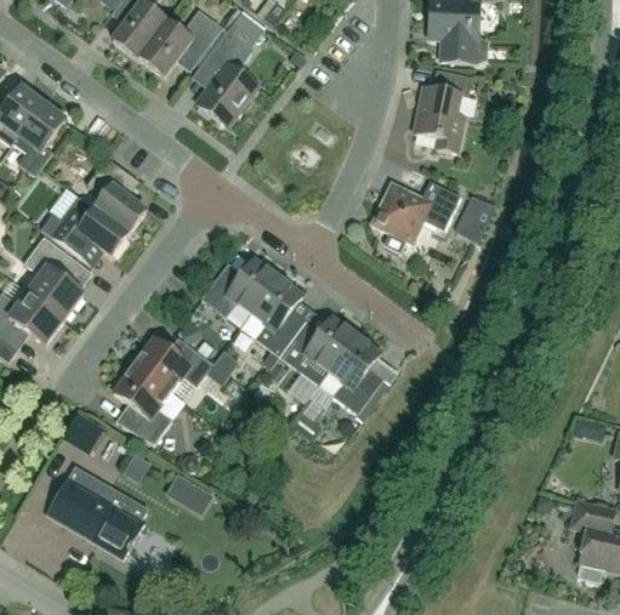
[(124,23),(112,40),(137,58),(138,57),(165,21),(151,9),(157,0),(120,0),(117,5),(130,16),(124,23)]
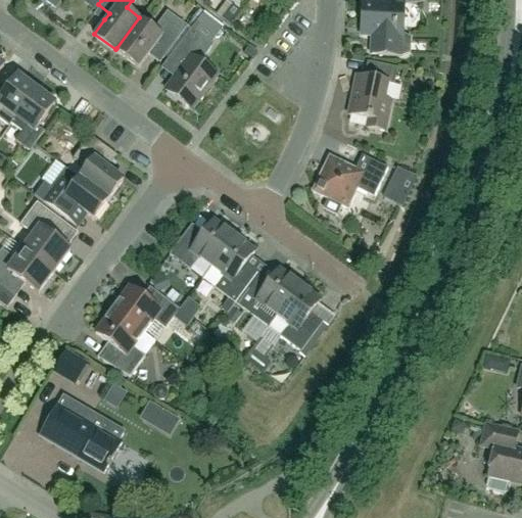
[(232,0),(231,2),(222,15),(231,22),(240,9),(238,7),(243,0),(232,0)]
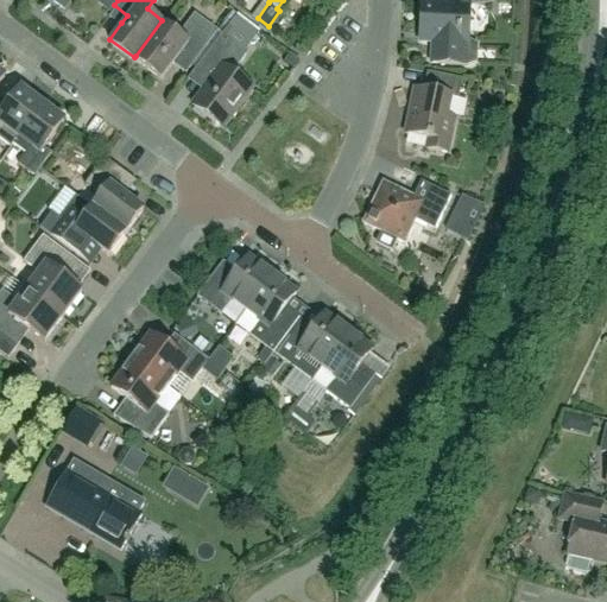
[(469,36),(467,36),(468,0),(422,0),(419,36),(432,37),(431,58),(470,61),(476,58),(476,40),(469,36)]
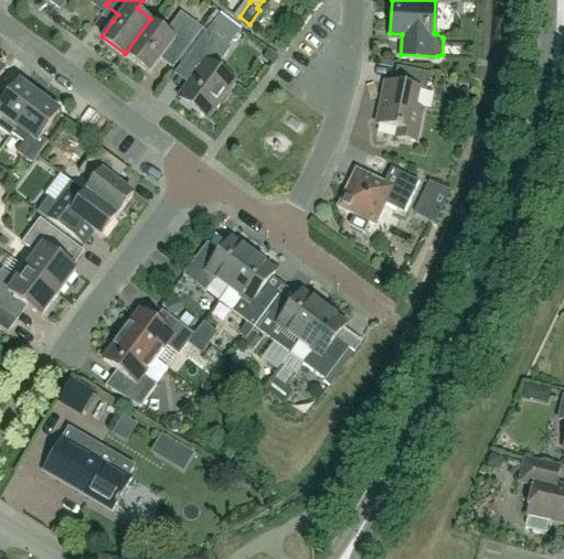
[(150,19),(126,52),(149,70),(160,55),(165,49),(177,57),(201,24),(180,9),(165,29),(150,19)]
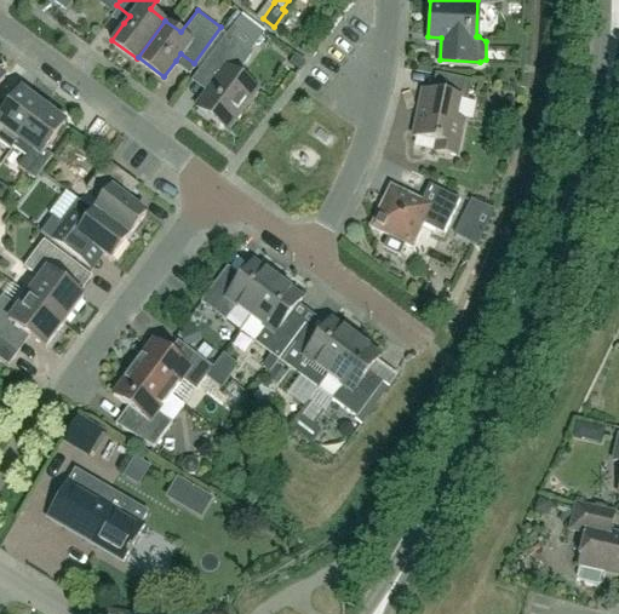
[(227,29),(194,72),(210,82),(206,89),(195,103),(227,126),(257,86),(236,69),(252,49),(250,47),(263,30),(239,12),(227,29)]
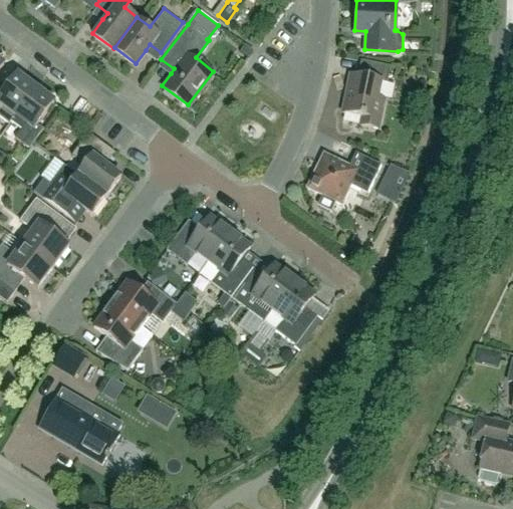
[(376,94),(379,79),(387,80),(391,63),(360,57),(356,73),(349,71),(341,109),(361,113),(359,121),(377,125),(383,95),(376,94)]
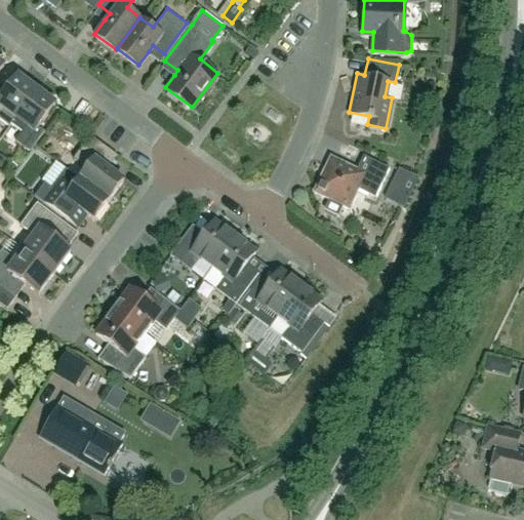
[(14,115),(36,87),(16,73),(0,94),(0,117),(8,123),(10,121),(14,115)]
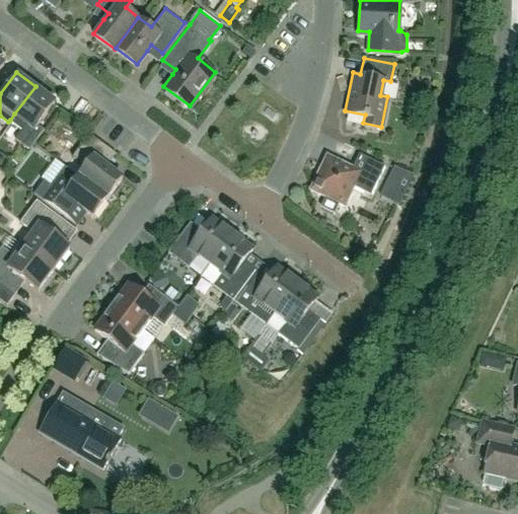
[(14,114),(10,120),(20,128),(14,136),(22,142),(54,100),(35,86),(14,114)]
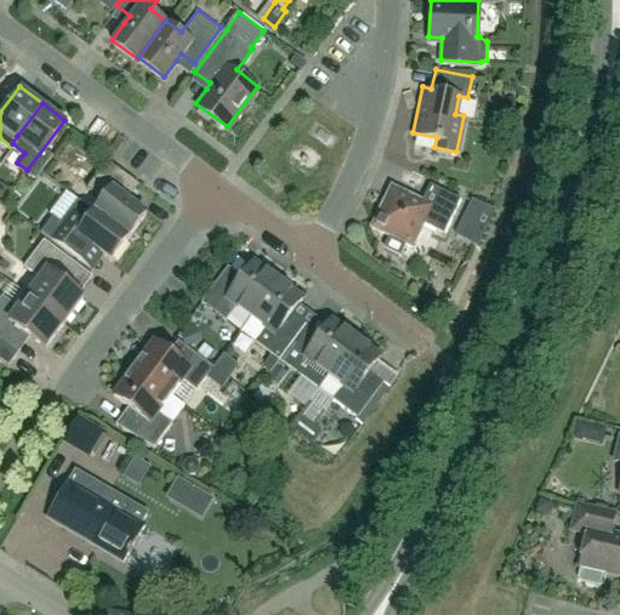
[(94,208),(128,233),(146,210),(126,197),(138,181),(106,157),(85,184),(102,197),(94,208)]
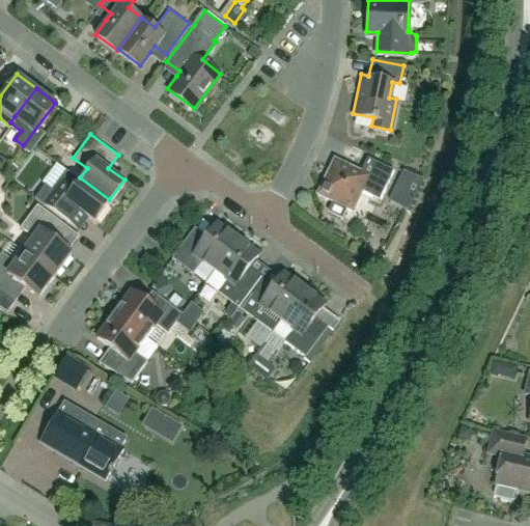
[(10,170),(27,181),(44,156),(27,144),(10,170)]
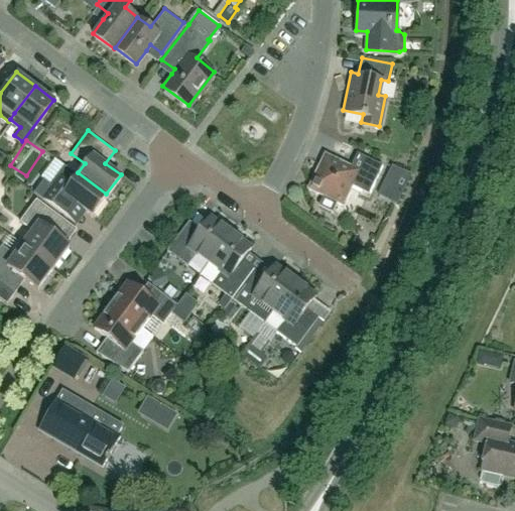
[(308,184),(324,192),(318,201),(319,204),(330,209),(333,208),(337,199),(342,201),(351,182),(368,190),(382,162),(357,150),(350,164),(325,152),(308,184)]
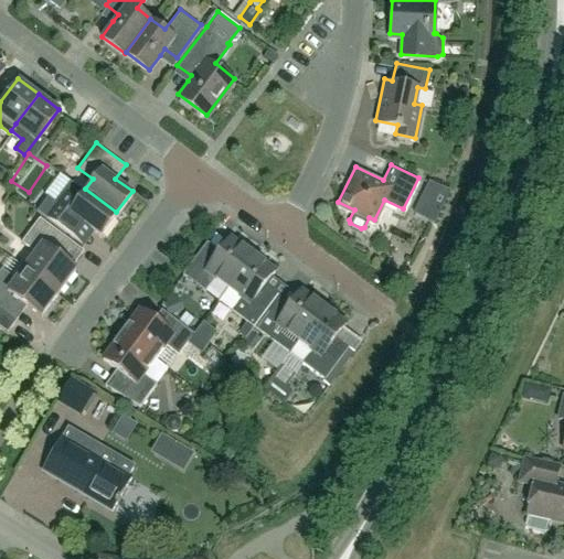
[(100,234),(116,212),(85,189),(70,178),(54,199),(48,193),(36,207),(83,243),(93,228),(100,234)]
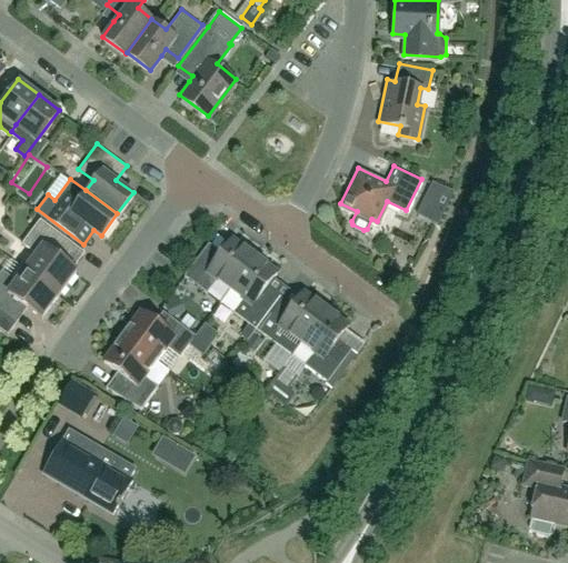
[(25,267),(58,292),(76,269),(61,258),(73,242),(39,217),(21,241),(36,252),(25,267)]
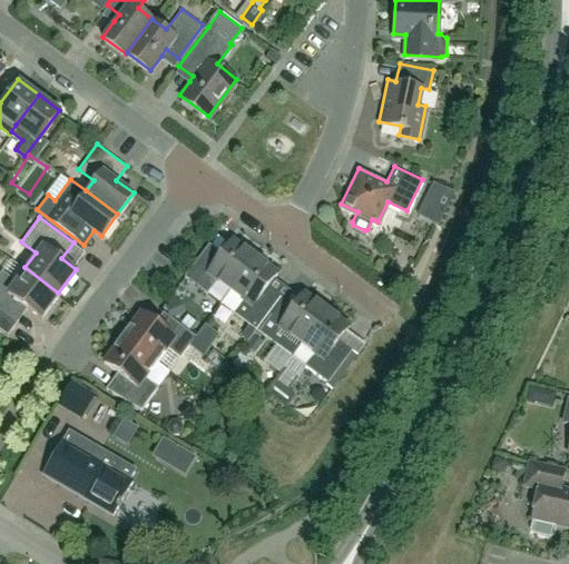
[(203,248),(184,274),(206,290),(216,277),(229,287),(255,254),(233,237),(222,251),(216,258),(203,248)]
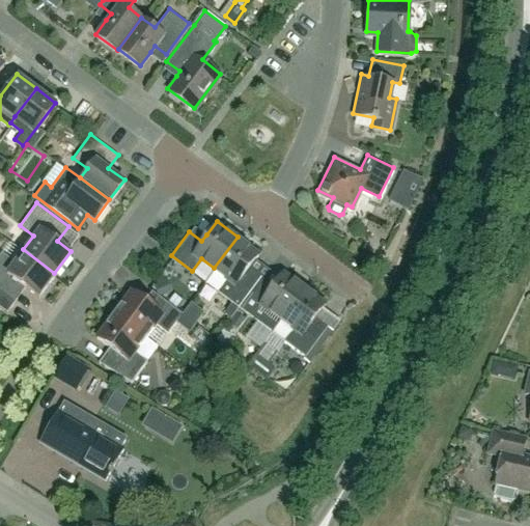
[(238,237),(214,268),(204,280),(238,304),(255,281),(243,272),(258,252),(238,237)]
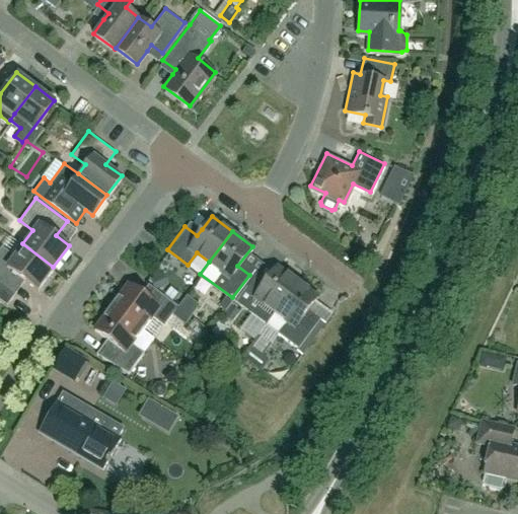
[(0,297),(2,299),(19,275),(24,278),(38,288),(53,267),(22,243),(14,254),(1,244),(0,245),(0,297)]
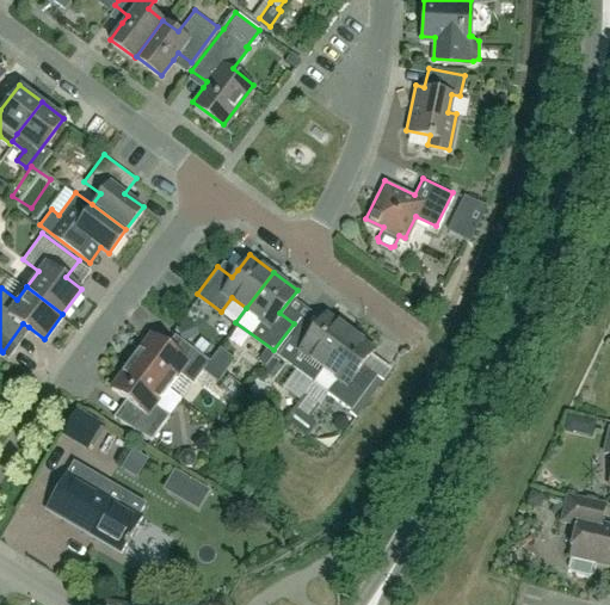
[(294,323),(273,350),(296,366),(284,383),(300,395),(322,365),(350,329),(326,312),(309,334),(294,323)]
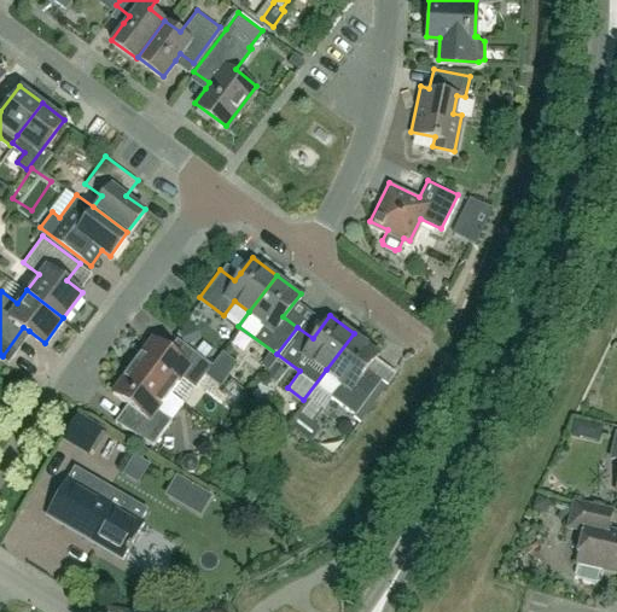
[(326,369),(316,383),(331,394),(355,412),(376,385),(361,374),(367,366),(378,350),(354,333),(326,369)]
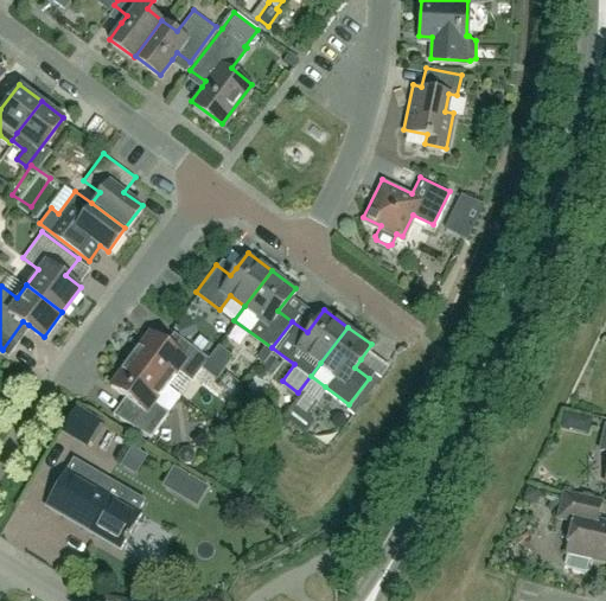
[(150,330),(129,356),(166,383),(178,368),(191,378),(208,356),(173,330),(164,341),(150,330)]
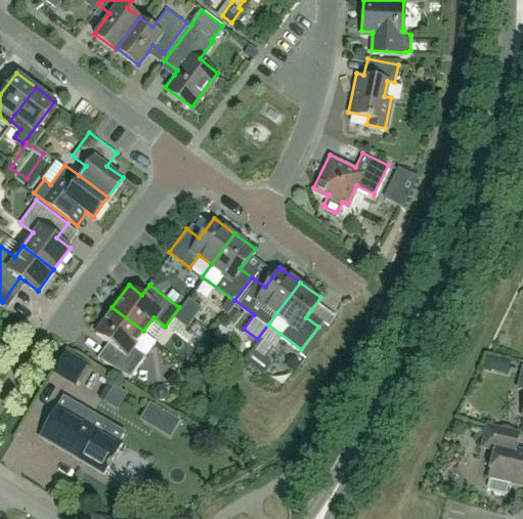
[(13,294),(7,302),(24,313),(29,305),(13,294)]
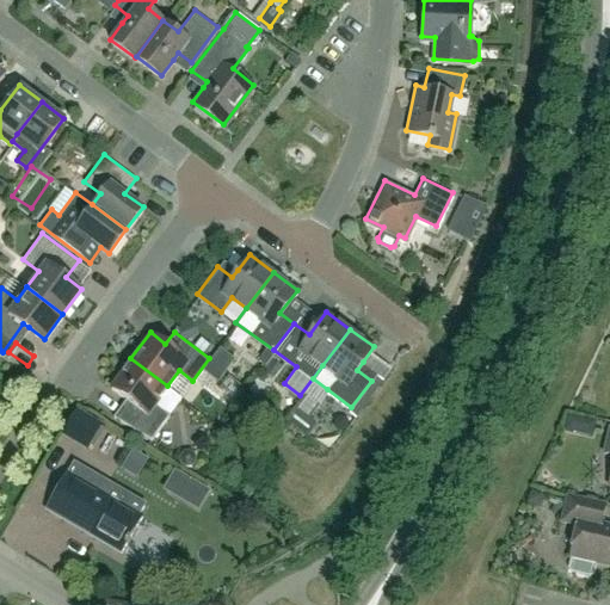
[(167,386),(130,358),(111,386),(125,396),(112,414),(151,437),(168,412),(155,402),(167,386)]
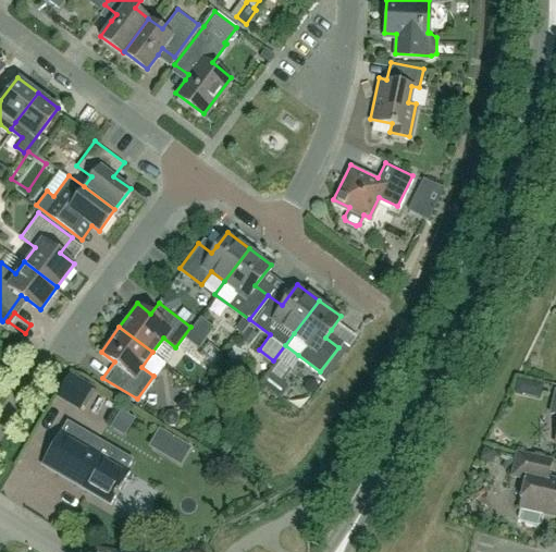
[(204,336),(190,327),(184,335),(197,345),(204,336)]
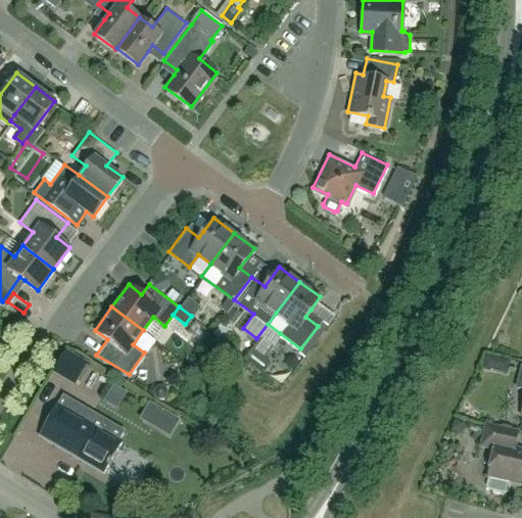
[(64,347),(51,369),(74,382),(87,361),(64,347)]
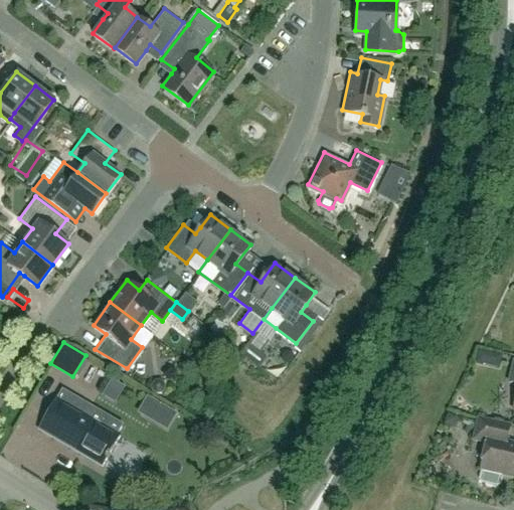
[(56,396),(39,426),(101,462),(119,433),(117,431),(122,422),(97,407),(92,416),(75,407),(80,398),(61,387),(56,396)]
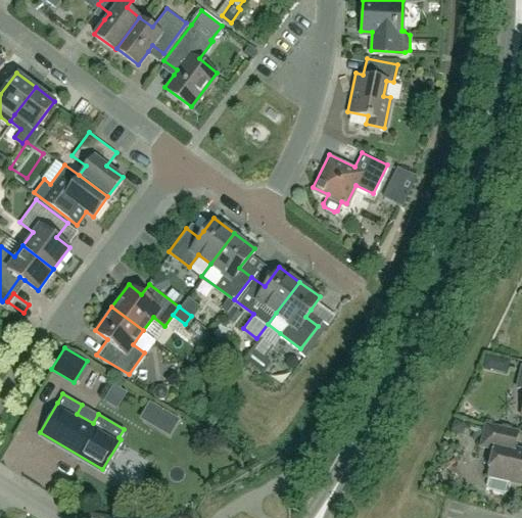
[(508,488),(510,478),(521,481),(521,446),(514,444),(517,429),(485,422),(480,442),(493,445),(484,482),(488,486),(505,490),(508,488)]
